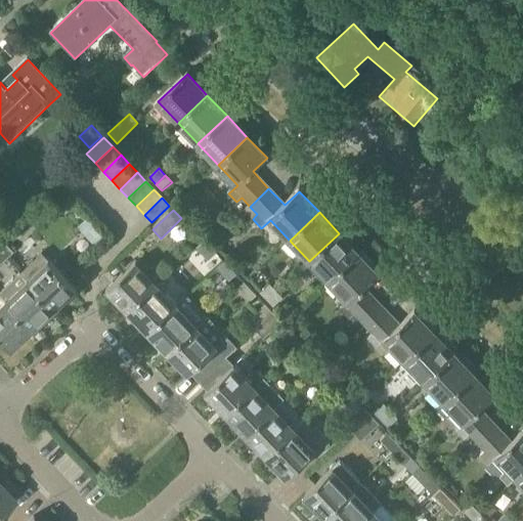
[(339,233),(309,261),(329,283),(358,254),(339,233)]
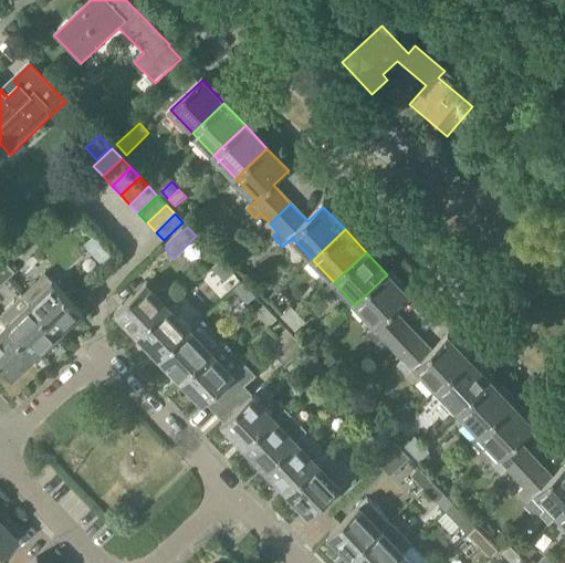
[(3,262),(0,266),(0,273),(9,283),(17,275),(3,262)]
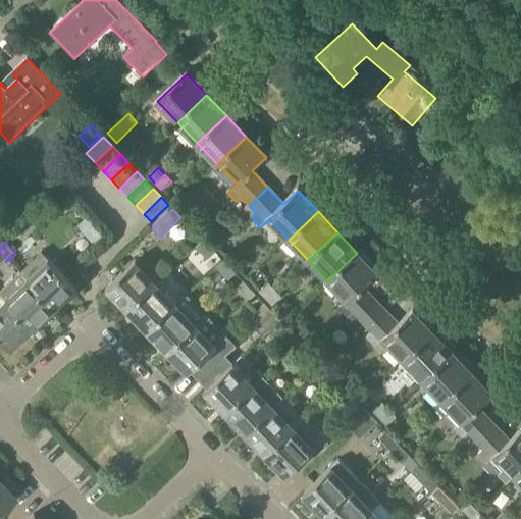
[(208,260),(215,254),(204,242),(197,248),(208,260)]
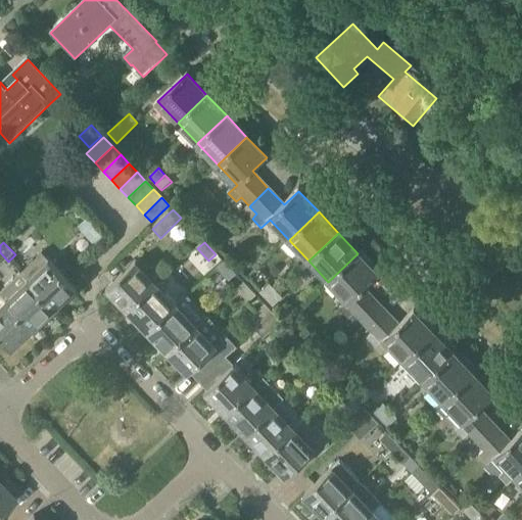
[(8,262),(0,252),(0,266),(1,268),(8,262)]
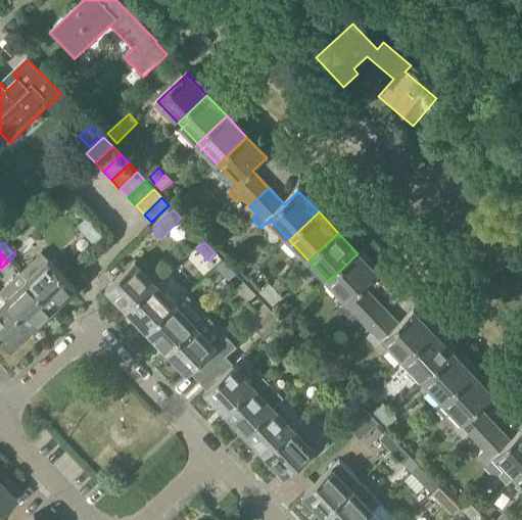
[(378,275),(358,253),(328,282),(348,302),(340,310),(348,319),(352,315),(354,316),(348,321),(354,327),(360,322),(361,323),(379,305),(363,288),(378,275)]
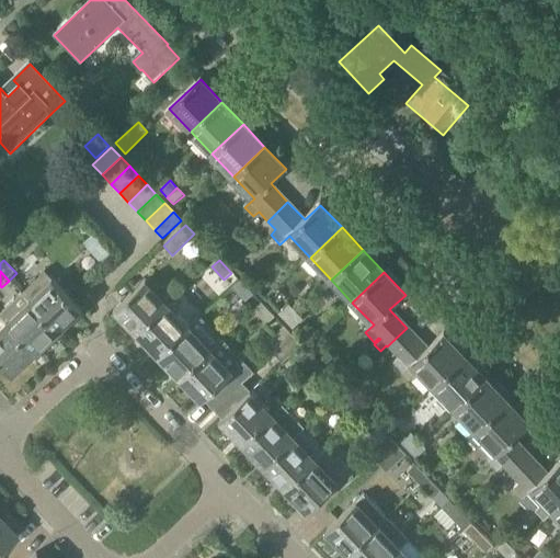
[(45,273),(22,295),(59,333),(82,311),(45,273)]
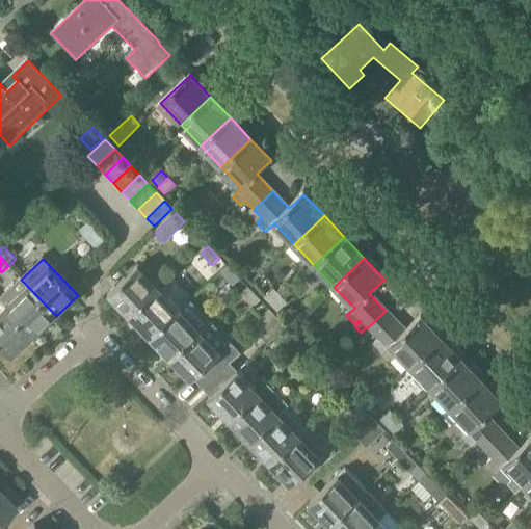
[(130,317),(159,289),(138,267),(108,295),(130,317)]
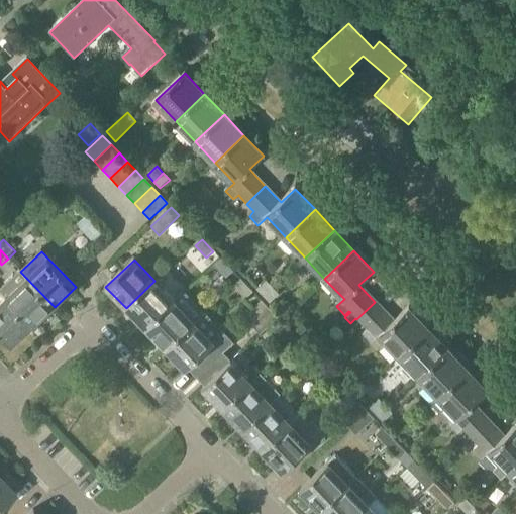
[(226,280),(233,273),(222,261),(215,267),(226,280)]
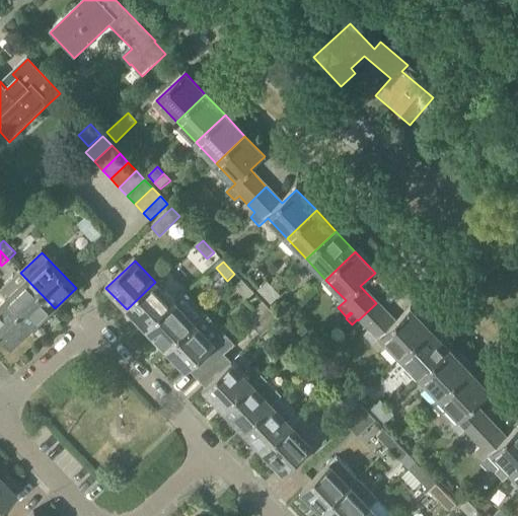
[(55,308),(20,273),(0,292),(0,294),(6,300),(34,328),(55,308)]
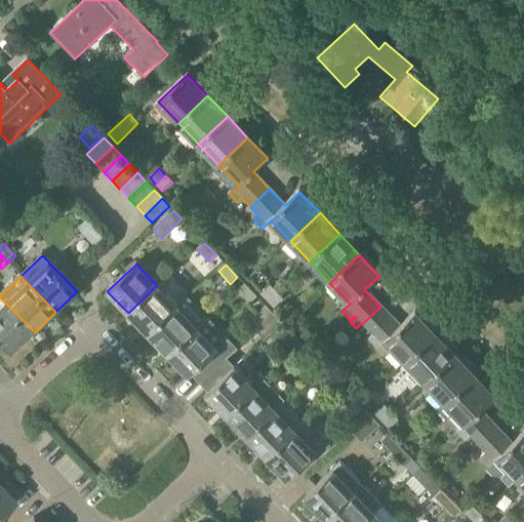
[(177,307),(157,285),(128,313),(148,334),(177,307)]
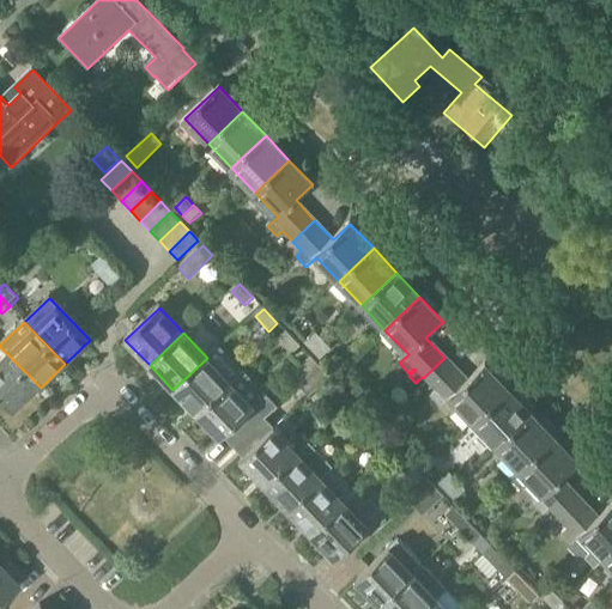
[(292,355),(301,348),(286,334),(278,341),(292,355)]
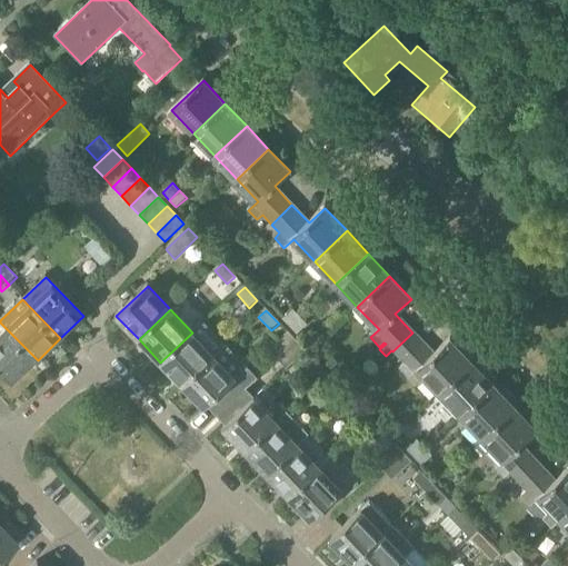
[(290,328),(300,318),(294,310),(282,320),(290,328)]
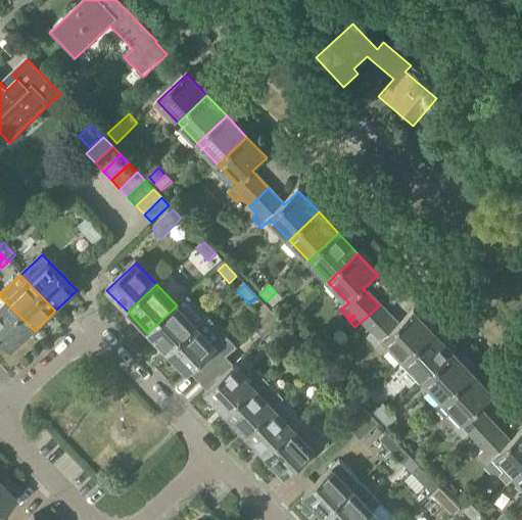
[(283,299),(276,292),(267,301),(273,309),(283,299)]
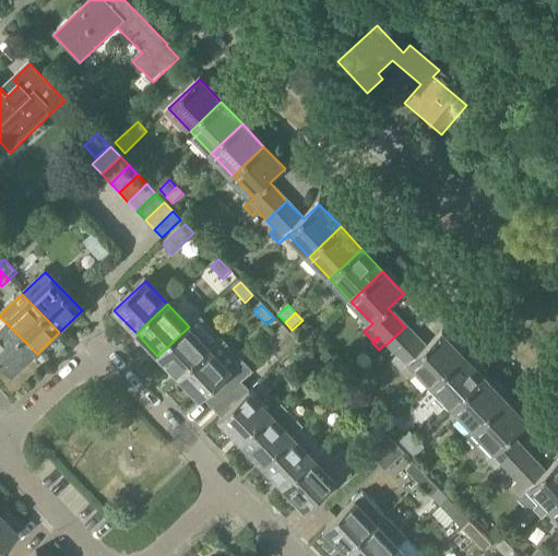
[(7,323),(0,329),(0,362),(14,376),(37,354),(7,323)]
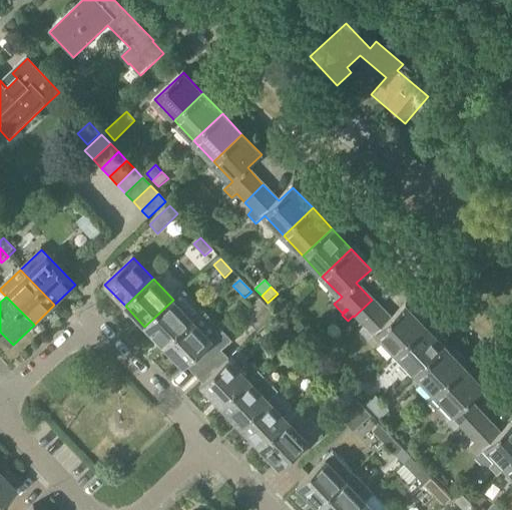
[(173,300),(144,327),(164,347),(192,320),(173,300)]
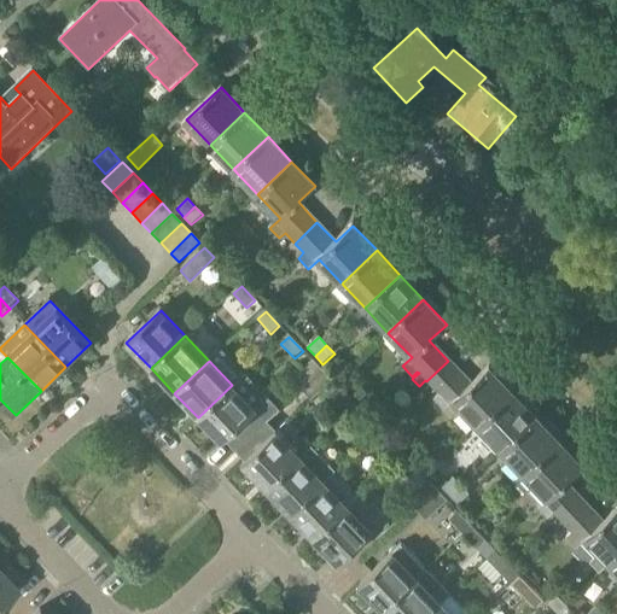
[(302,392),(324,372),(313,361),(292,380),(302,392)]
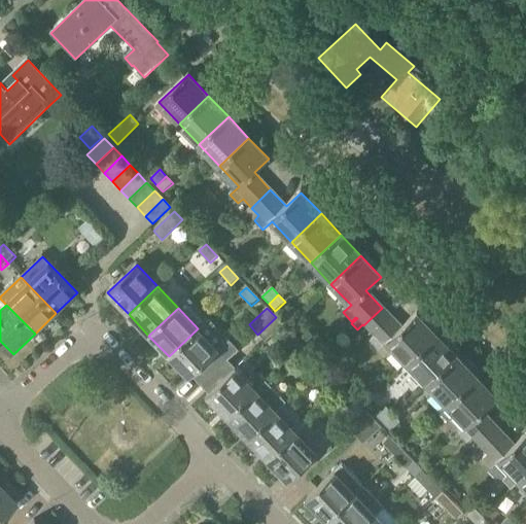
[(407,363),(436,336),(417,314),(401,328),(385,311),(366,328),(375,337),(370,342),(379,351),(387,343),(407,363)]
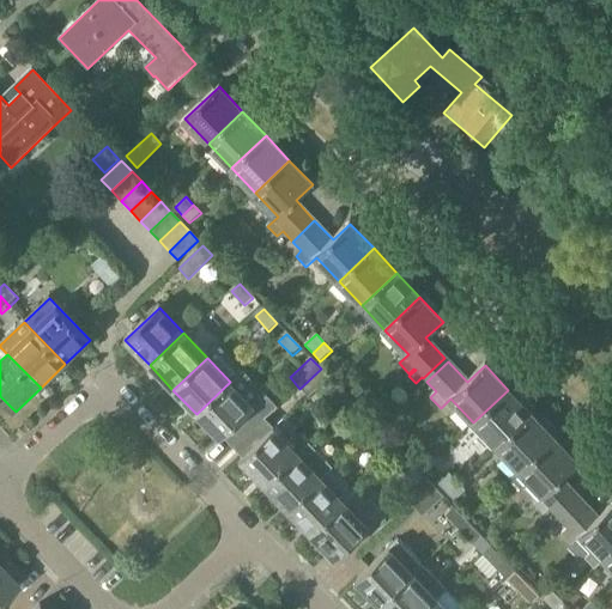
[(329,378),(321,369),(300,389),(309,397),(329,378)]
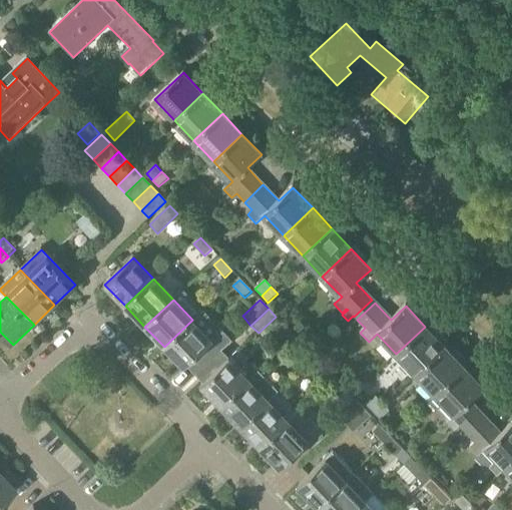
[(192,320),(164,347),(184,369),(213,342),(192,320)]
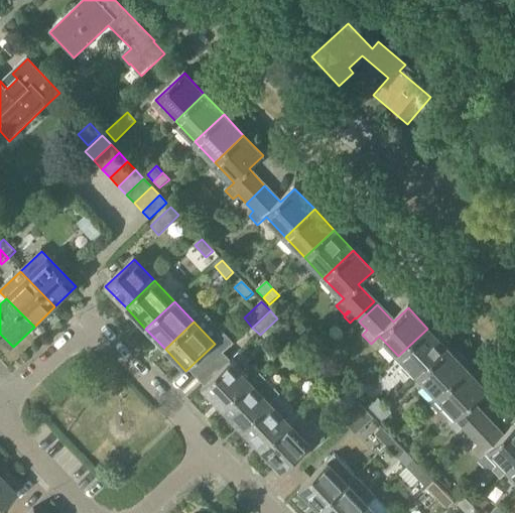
[(280,334),(291,345),(297,340),(286,328),(280,334)]
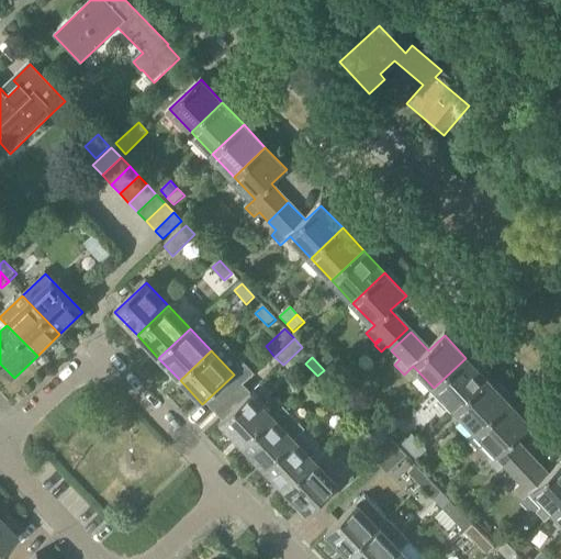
[(487,380),(466,358),(434,388),(456,411),(487,380)]
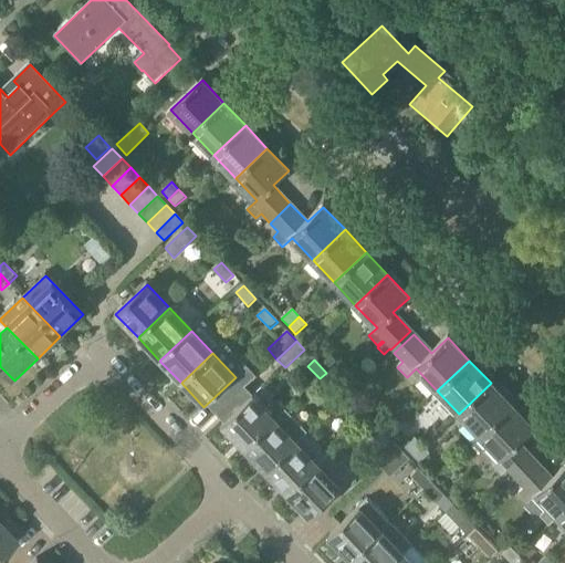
[(491,383),(459,414),(481,436),(512,406),(491,383)]
